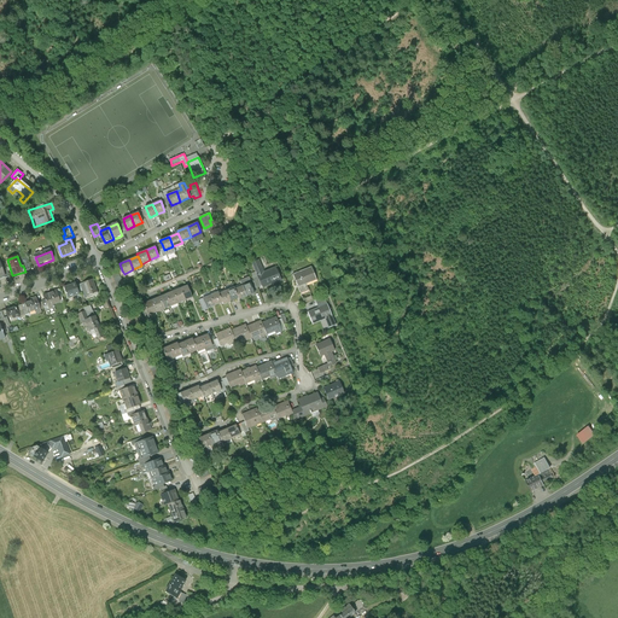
[(262,286),(263,289),(281,280),(277,267),(263,272),(258,260),(252,262),(256,272),(262,286)]
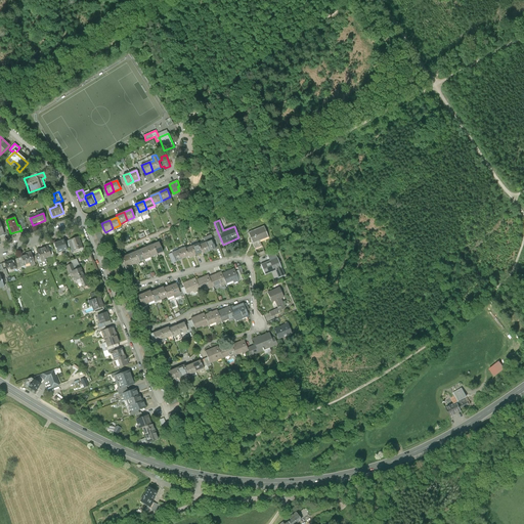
[(264,226),(249,233),(255,249),(262,247),(259,241),(268,236),(264,226)]
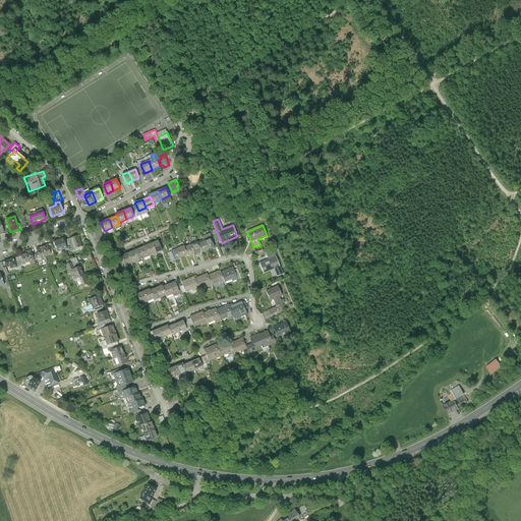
[(101,246),(106,244),(100,229),(95,231),(101,246)]
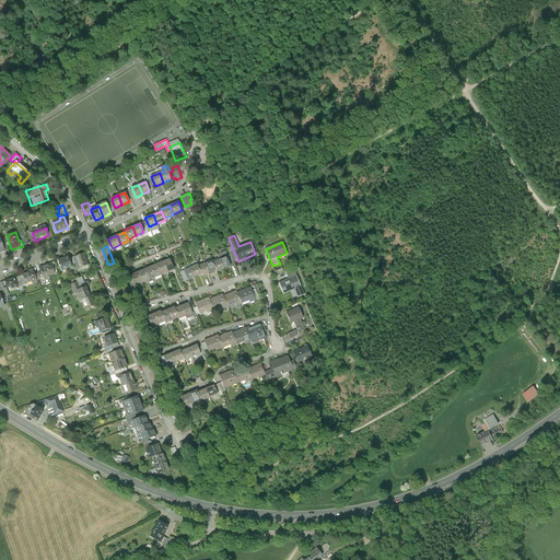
[(228,248),(231,255),(233,260),(237,259),(232,246),(228,248)]
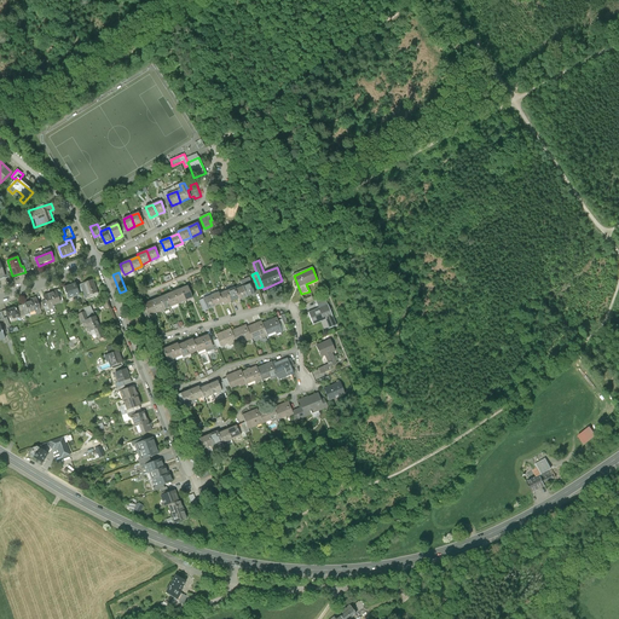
[(98,291),(93,281),(84,284),(87,295),(98,291)]
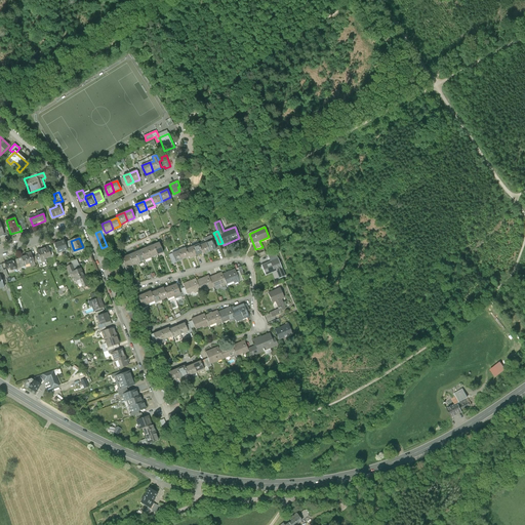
[(64,241),(54,244),(58,254),(68,250),(67,249),(65,243),(64,241)]
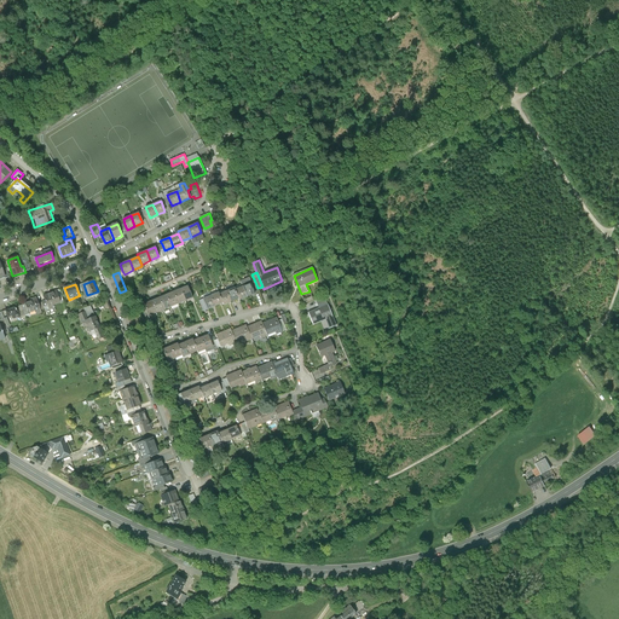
[(252,284),(243,287),(248,298),(255,294),(254,290),(252,284)]
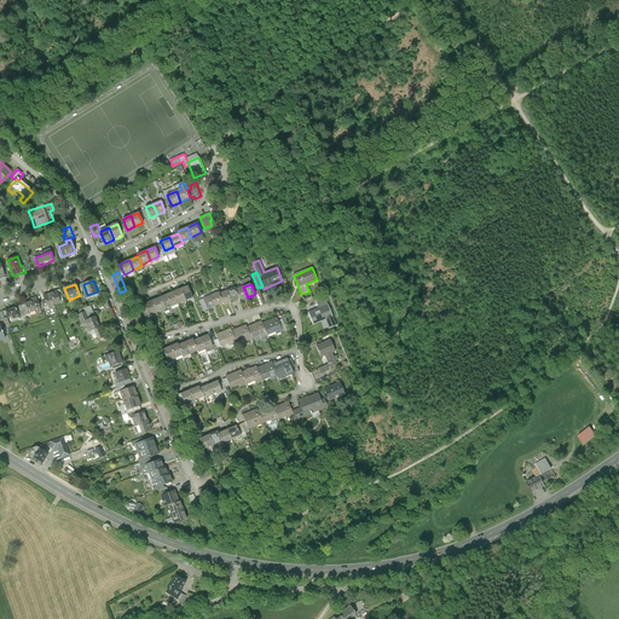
[(187,287),(180,289),(185,301),(192,299),(187,287)]
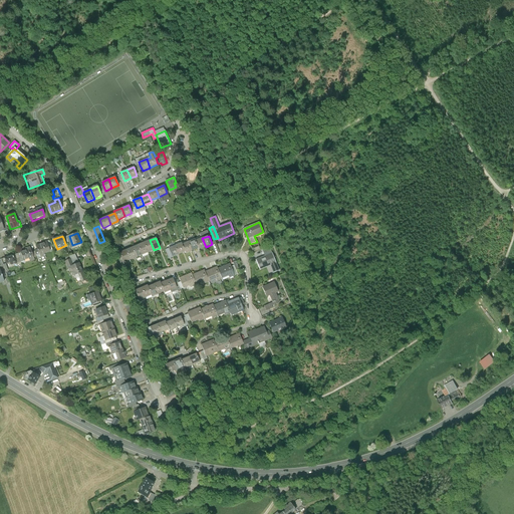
[(199,249),(206,247),(202,238),(196,241),(199,248),(199,249)]
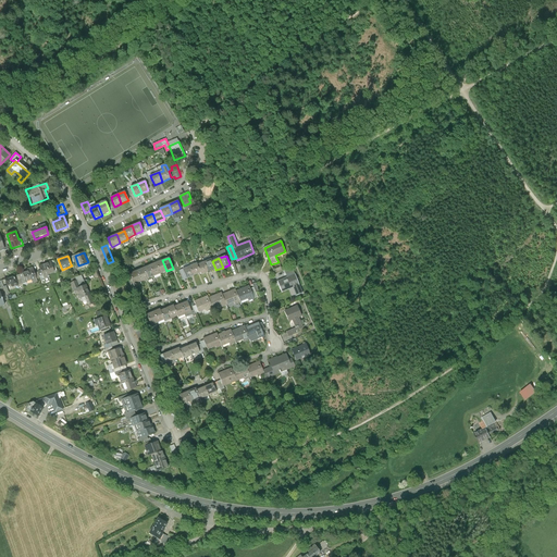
[(211,259),(205,262),(209,271),(215,269),(212,261),(211,259)]
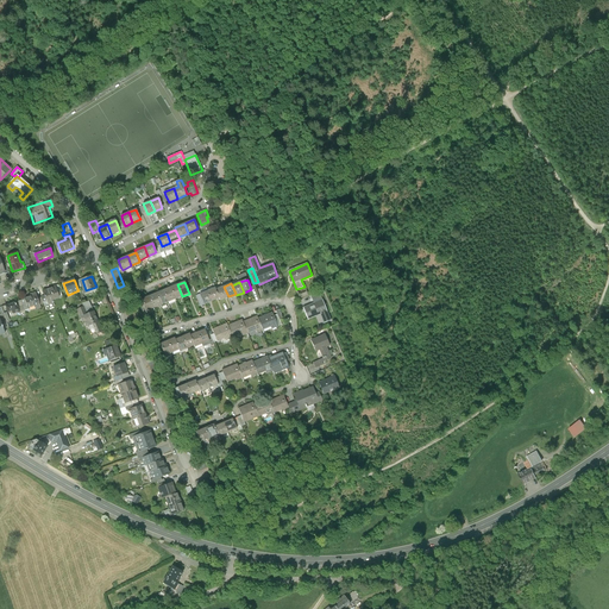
[(175,300),(182,296),(177,284),(170,288),(175,300)]
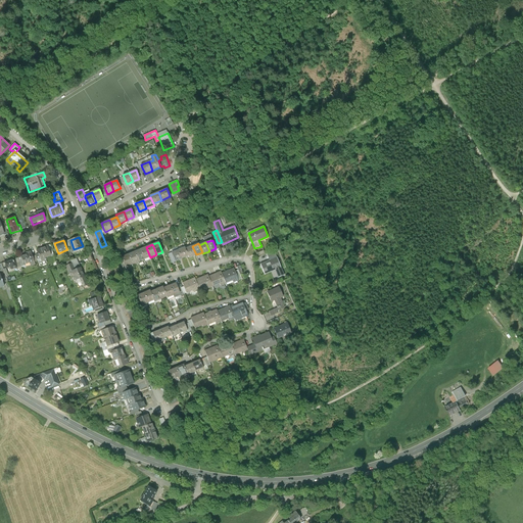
[(48,246),(41,249),(44,258),(51,256),(51,255),(48,246)]
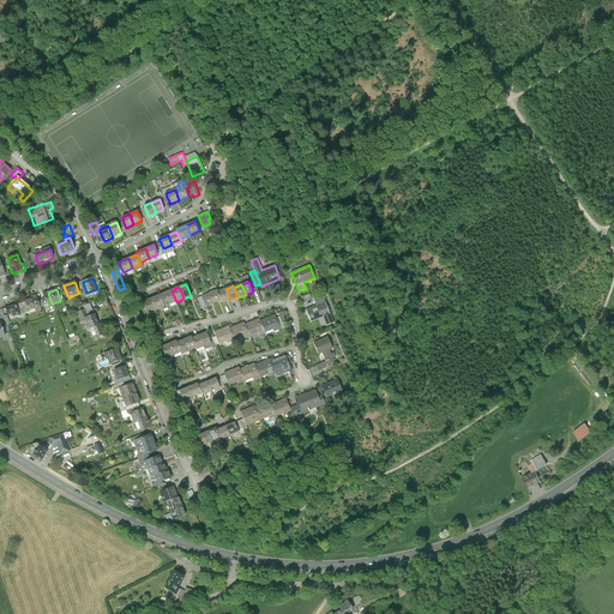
[(222,302),(230,299),(226,289),(218,292),(222,300),(222,302)]
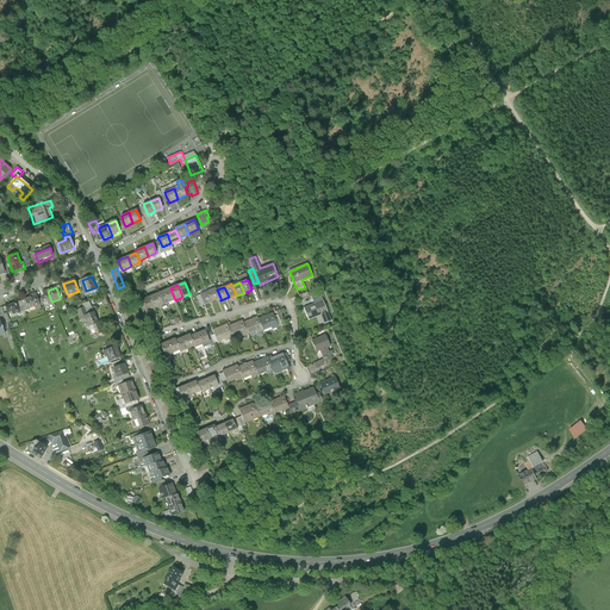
[(168,303),(175,300),(170,288),(163,291),(168,303)]
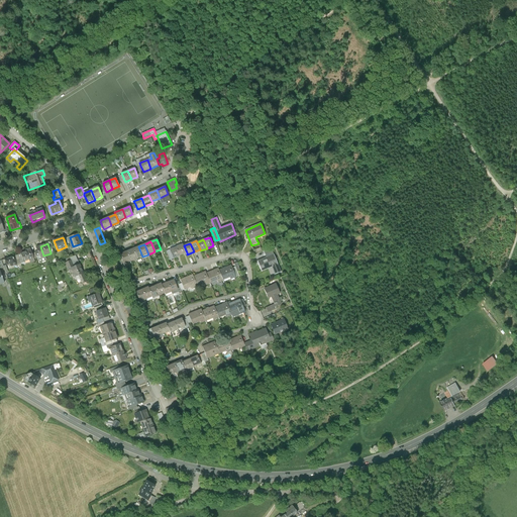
[(183,244),(177,247),(180,255),(187,252),(184,245),(183,244)]
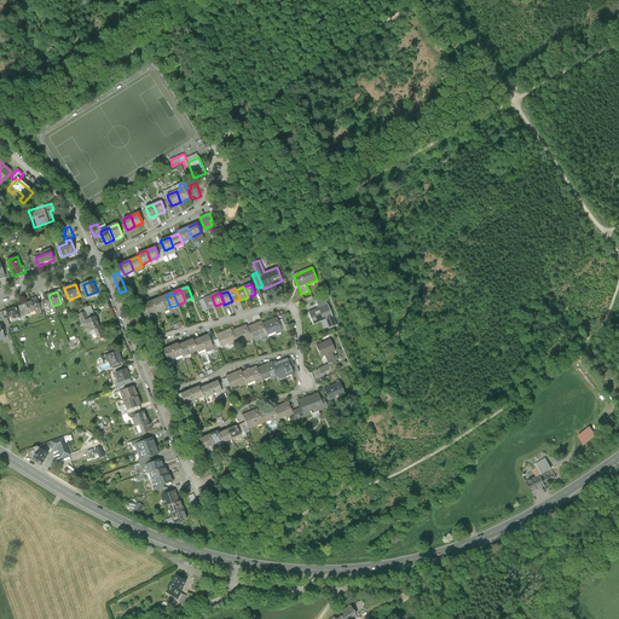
[(55,312),(52,306),(48,295),(44,296),(46,301),(42,302),(42,304),(45,310),(47,316),(55,312)]
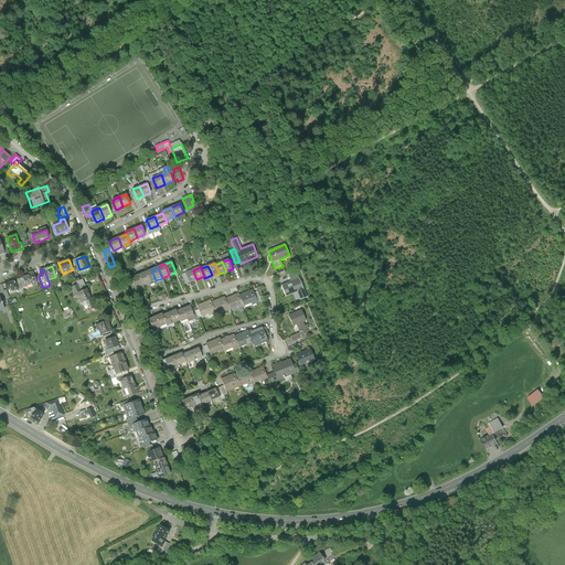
[(151,269),(145,273),(149,284),(156,280),(151,269)]
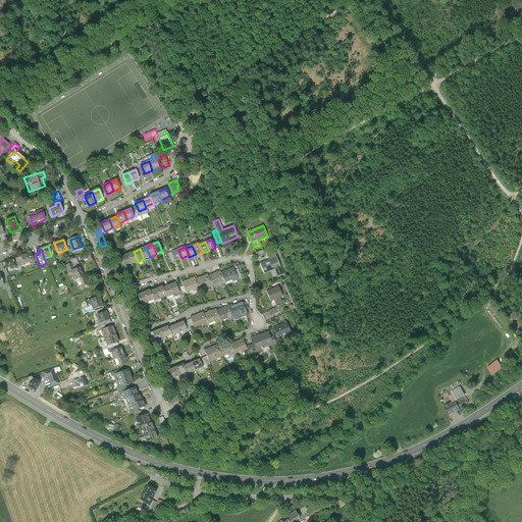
[(175,260),(181,258),(178,250),(172,252),(175,260)]
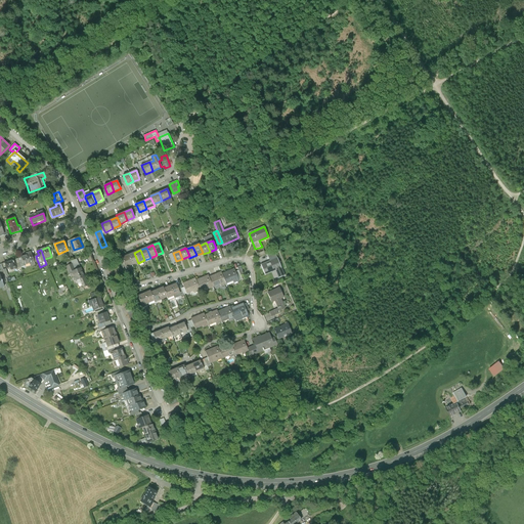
[(266,254),(269,261),(276,259),(273,251),(266,254)]
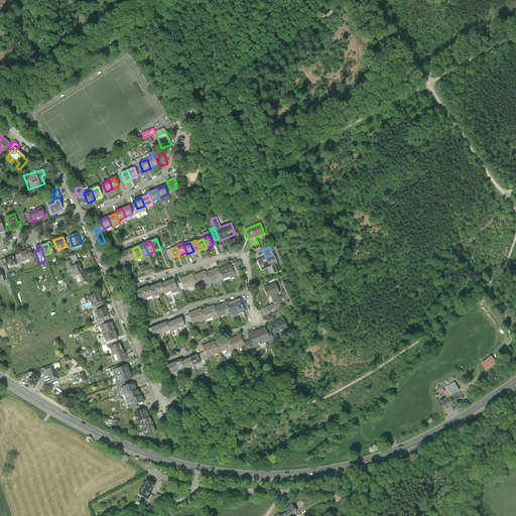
[(26,252),(21,254),(24,262),(29,260),(30,263),(34,261),(34,259),(32,254),(29,248),(25,249),(26,252)]
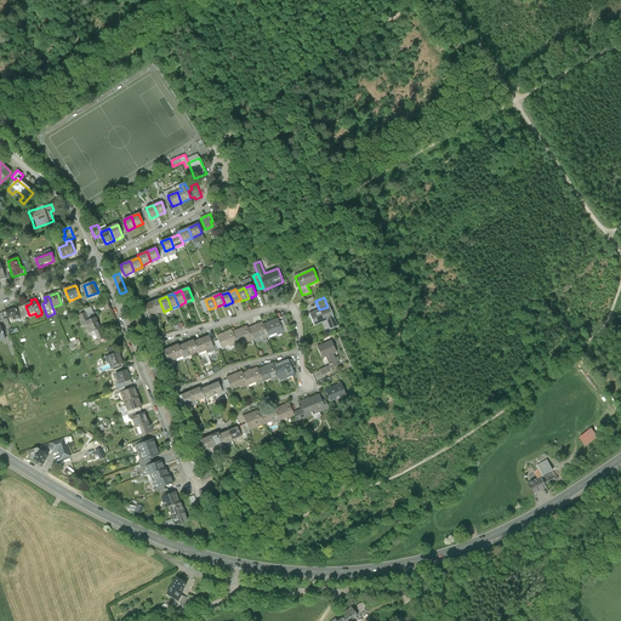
[(159,300),(152,302),(157,314),(164,312),(159,300)]
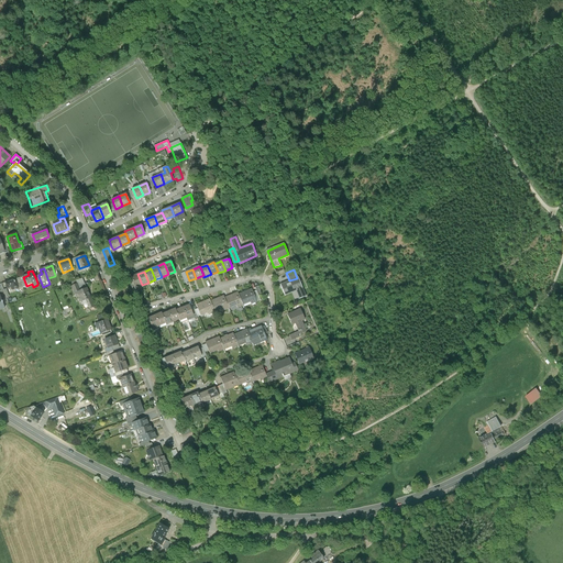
[(135,288),(142,285),(138,274),(131,277),(133,283),(135,288)]
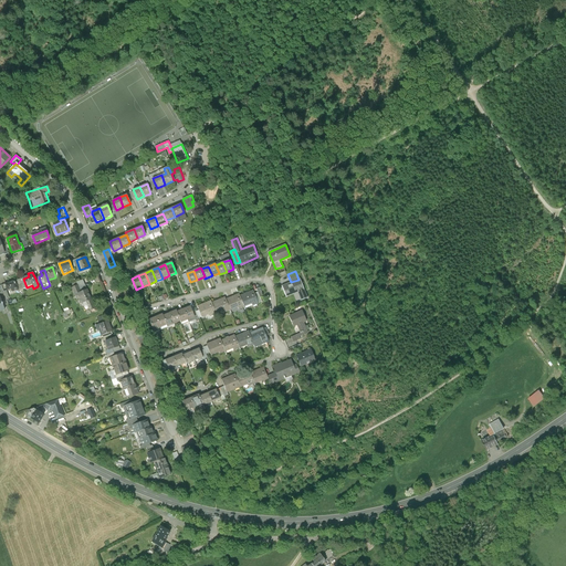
[(28,289),(27,287),(23,279),(16,281),(19,290),(20,291),(28,289)]
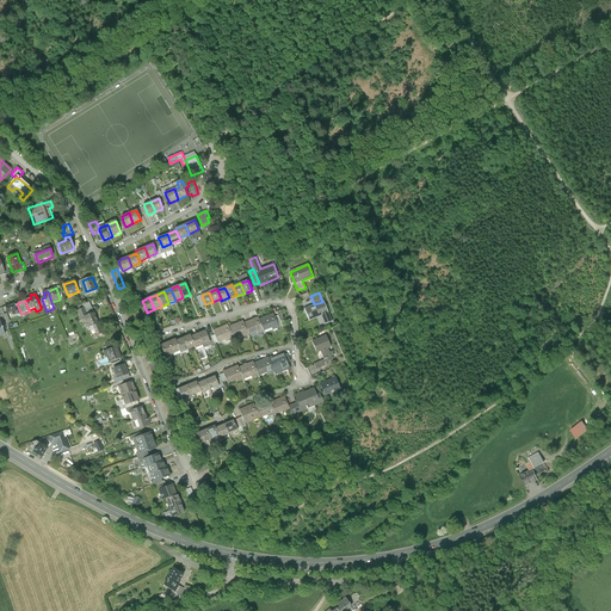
[(314,304),(304,309),(309,321),(321,315),(325,325),(331,322),(322,302),(314,304)]
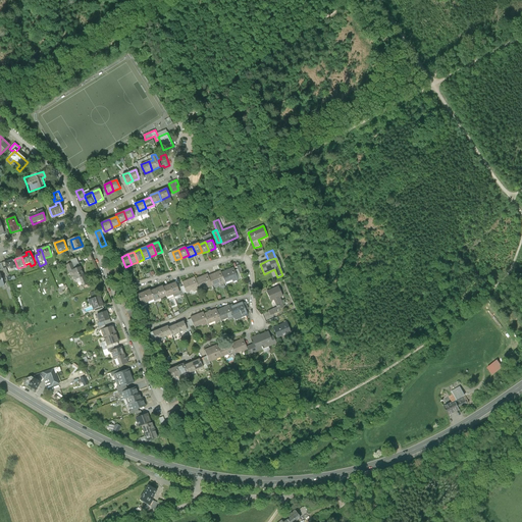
[(14,259),(4,262),(7,268),(10,267),(11,269),(17,267),(14,259)]
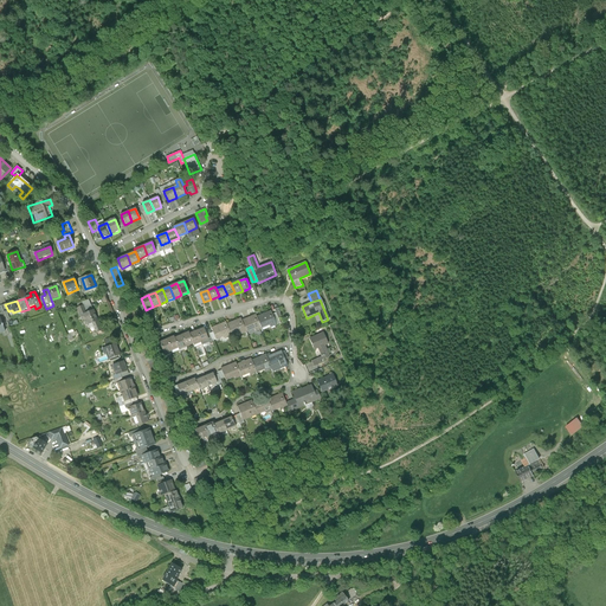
[(139,323),(131,304),(124,308),(133,326),(139,323)]
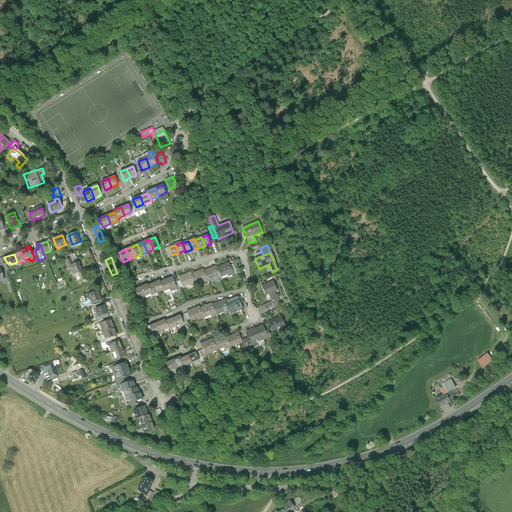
[(65,260),(67,266),(73,264),(70,258),(65,260)]
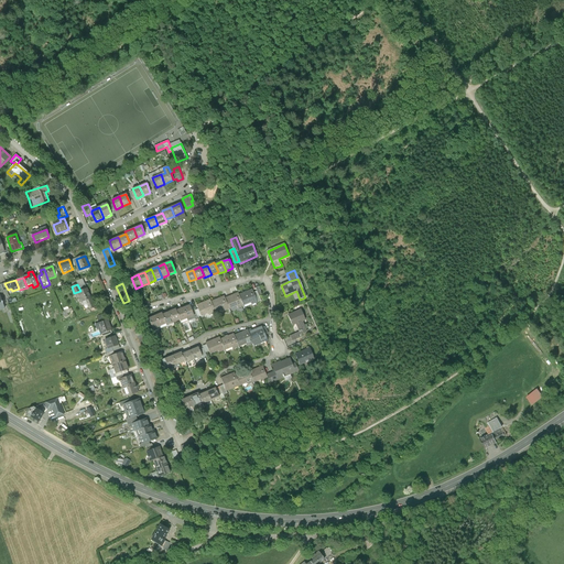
[(82,302),(86,301),(90,299),(86,288),(80,291),(74,293),(76,299),(79,297),(82,302)]
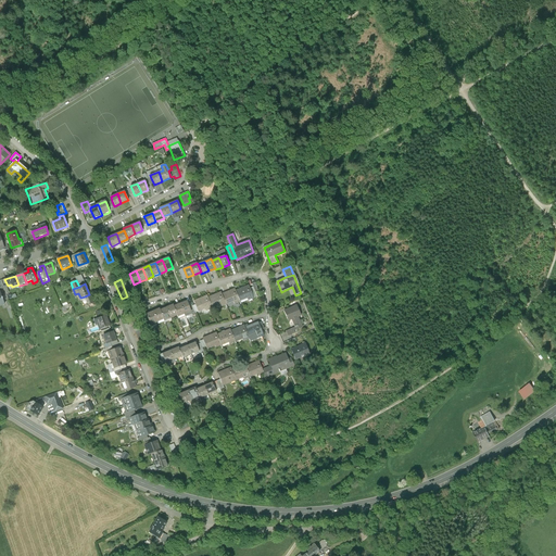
[(249,285),(236,290),(238,295),(238,297),(239,301),(247,298),(248,300),(254,298),(250,289),(249,285)]
